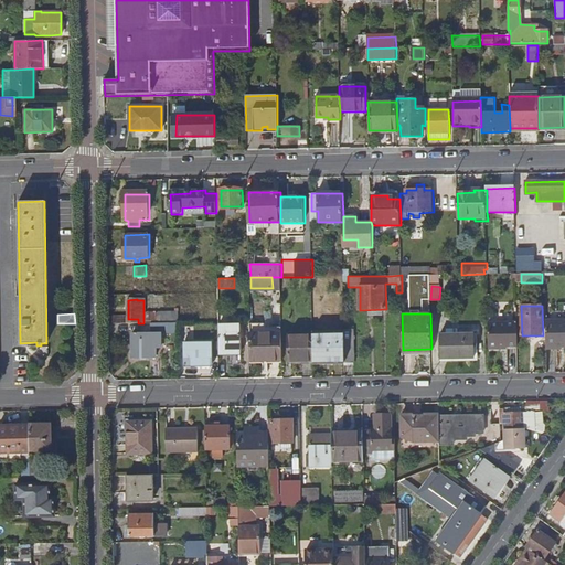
[(564,320),(546,321),(547,349),(560,349),(560,347),(564,345),(564,320)]
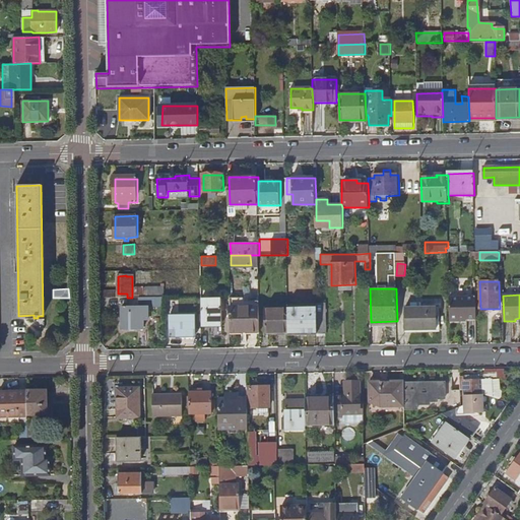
[(476,297),(451,297),(451,321),(460,321),(460,318),(477,318),(476,297)]
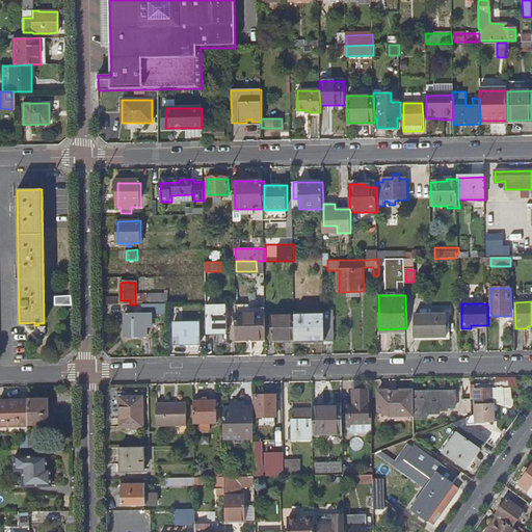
[(228,304),(206,306),(207,330),(229,330),(228,304)]
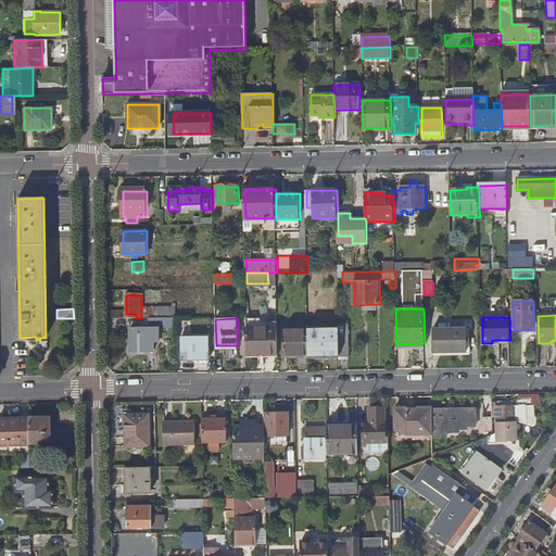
[(266,327),(247,327),(248,354),(265,354),(265,356),(278,356),(278,321),(266,321),(266,327)]
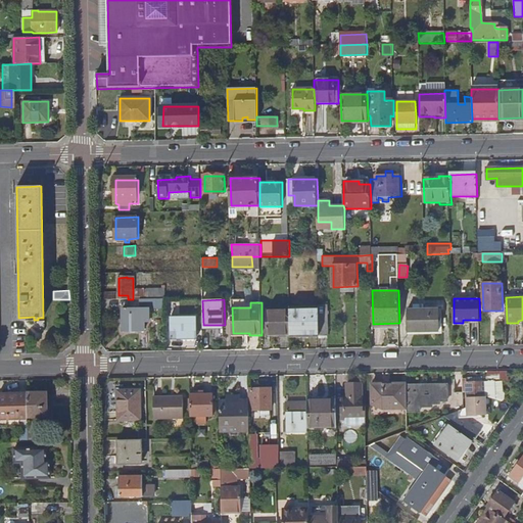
[(319,305),(319,306),(320,320),(320,335),(320,338),(330,337),(329,305),(319,305)]
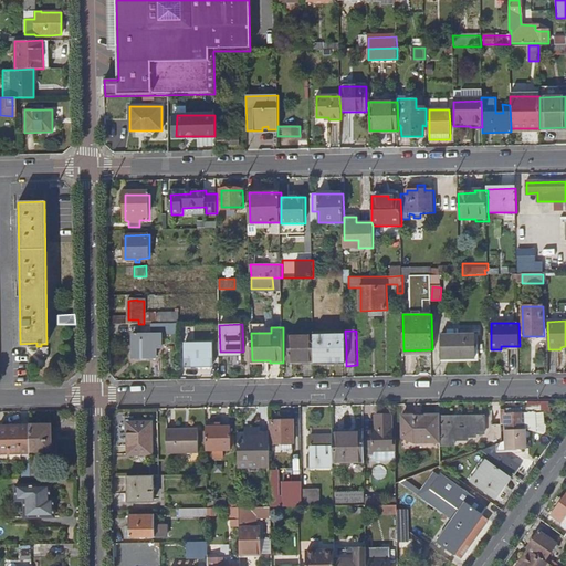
[(345,332),(314,332),(314,335),(314,360),(314,364),(346,363),(346,346),(345,332)]
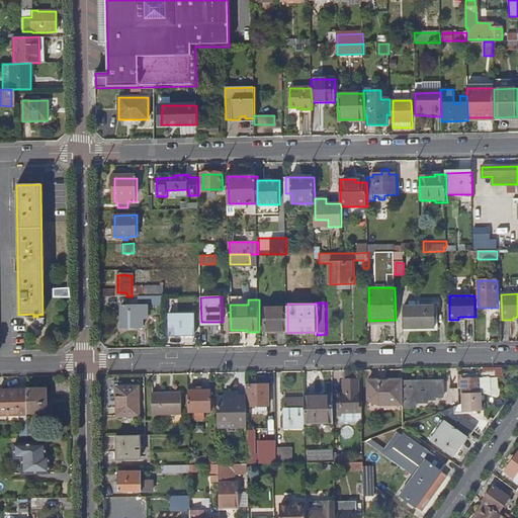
[(436,306),(405,307),(405,328),(436,328),(436,306)]
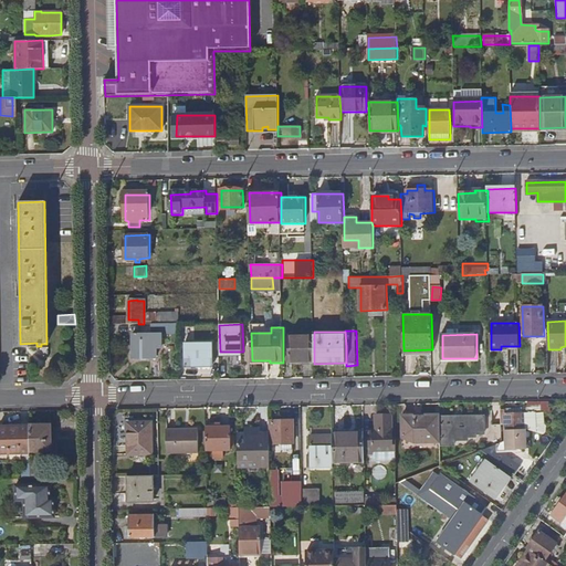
[(161,335),(134,335),(134,357),(157,357),(157,347),(161,347),(161,335)]
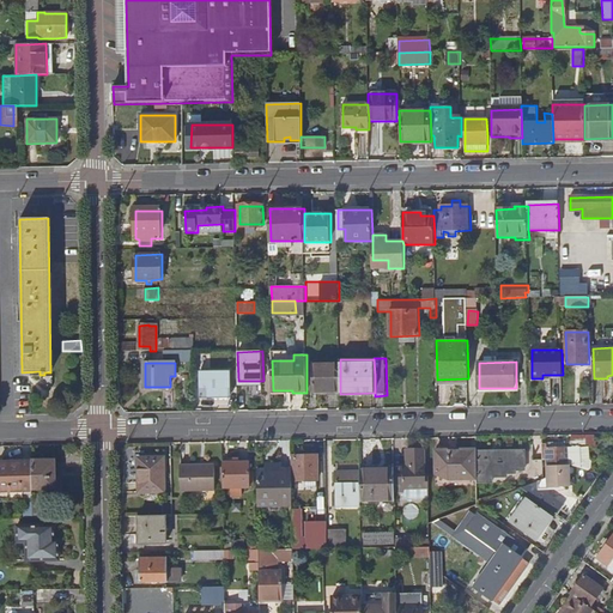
[(340,390),(340,363),(314,364),(314,390),(340,390)]
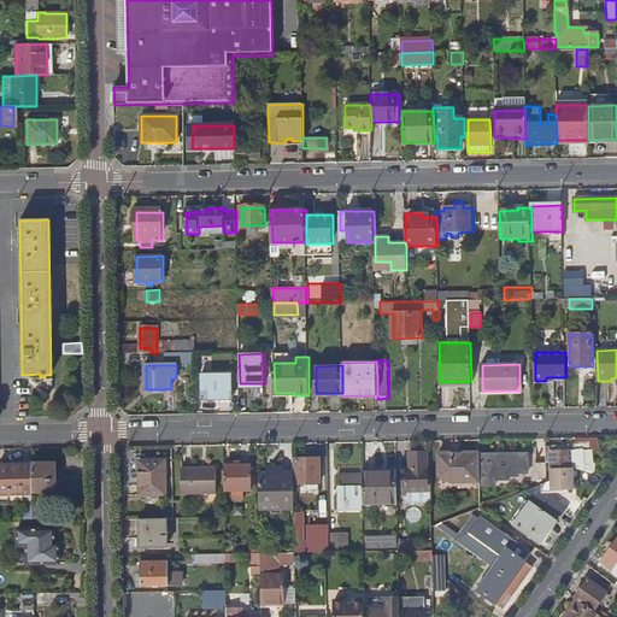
[(231,374),(201,375),(203,400),(231,399),(231,374)]
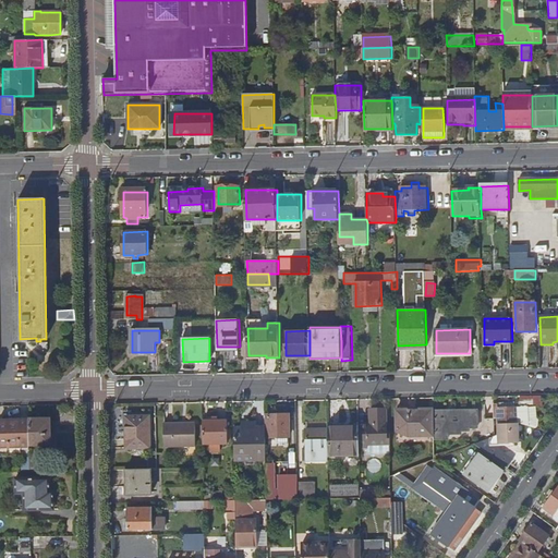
[(238,359),(239,350),(226,350),(226,359),(238,359)]
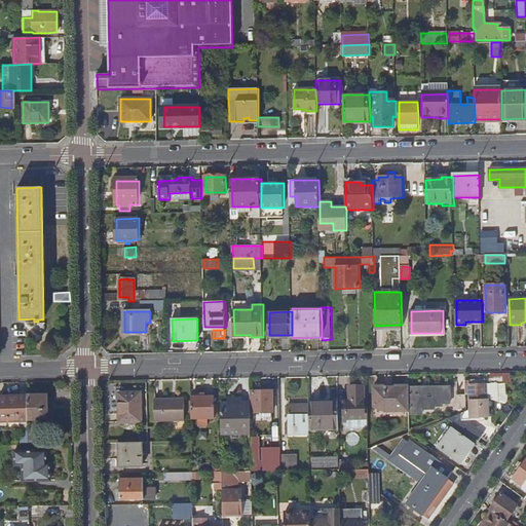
[(511,373),(489,372),(488,381),(511,382),(511,373)]
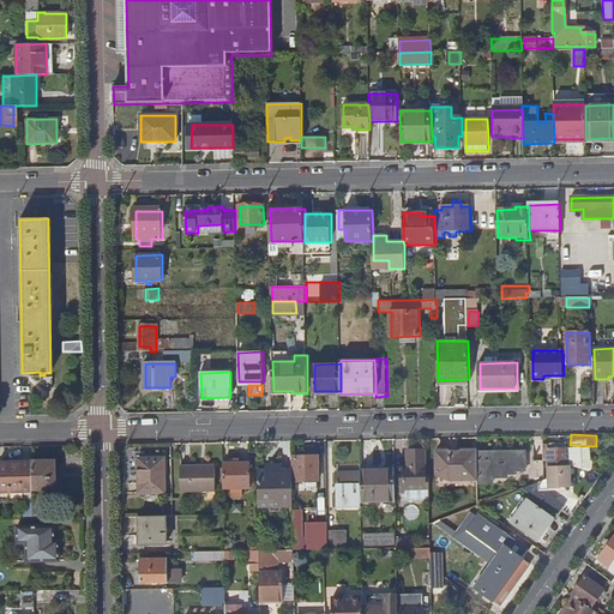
[(566,444),(543,444),(545,462),(549,462),(549,479),(546,480),(536,483),(540,492),(549,489),(548,485),(570,485),(570,467),(581,467),(588,471),(590,469),(590,463),(588,461),(587,449),(579,449),(566,449),(566,444)]
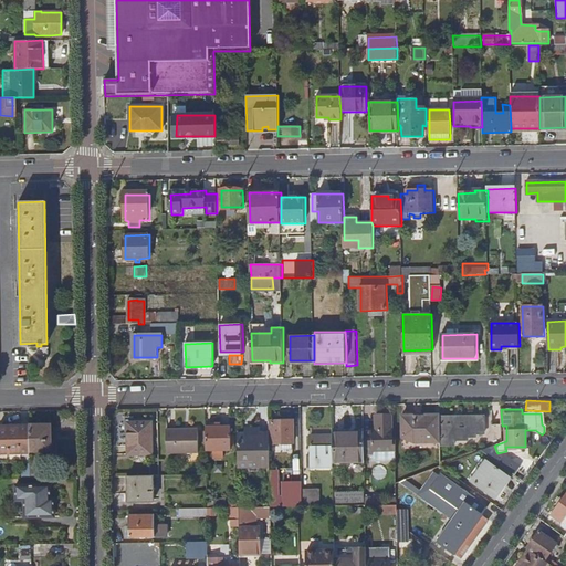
[(405,448),(441,447),(441,415),(425,416),(425,420),(416,420),(416,417),(404,417),(405,448)]
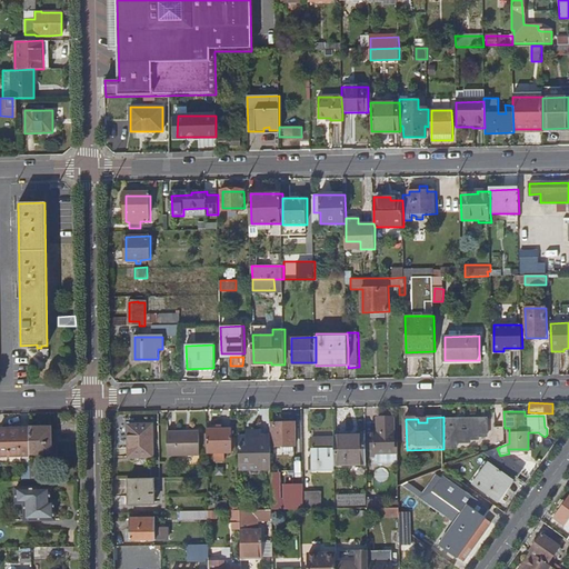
[(368,433),(368,436),(368,459),(371,461),(399,461),(399,453),(393,453),(393,443),(393,418),(379,418),(379,433),(368,433)]
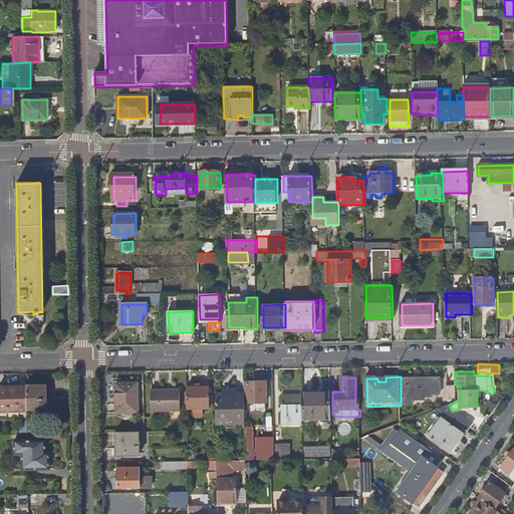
[(441,378),(401,378),(402,404),(414,404),(414,400),(426,400),(426,397),(434,396),(433,393),(441,393),(441,378)]
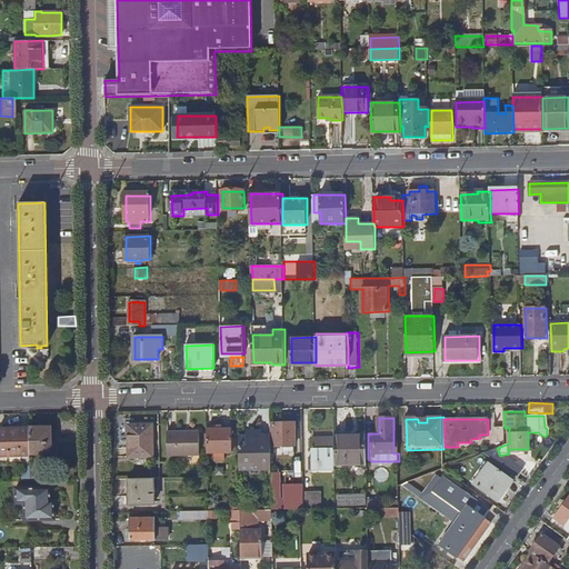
[(290,422),(273,422),(273,445),(291,445),(290,422)]
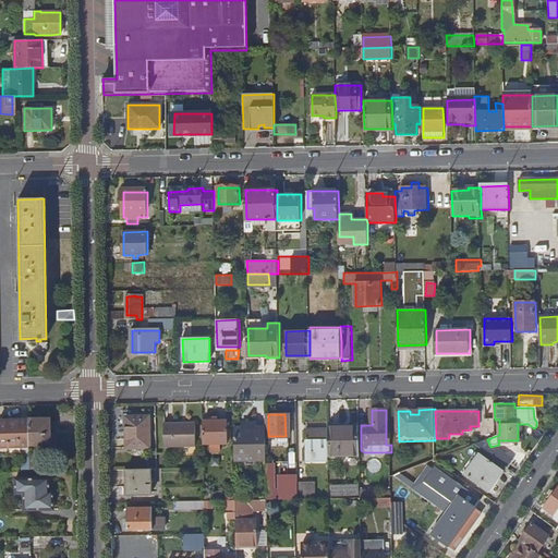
[(133,431),(128,432),(128,448),(150,448),(150,416),(132,416),(133,431)]
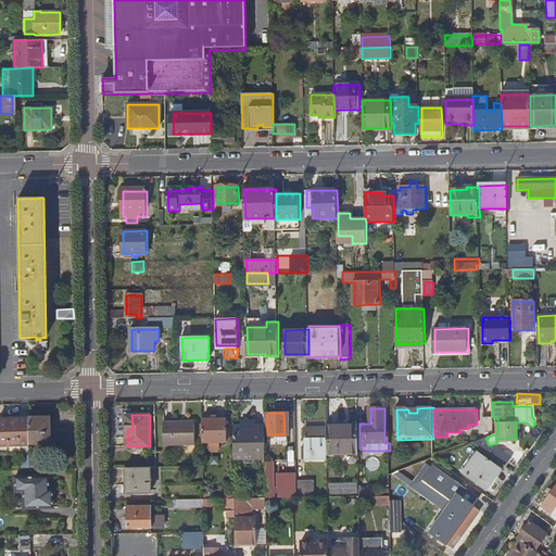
[(52,416),(28,417),(28,418),(28,442),(52,442),(52,416)]
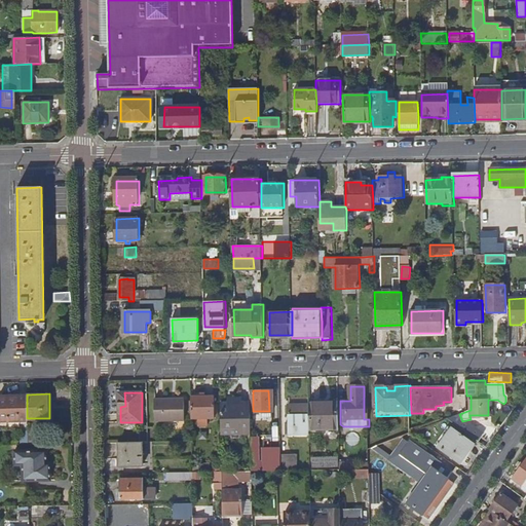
[(201,397),(191,397),(192,419),(198,419),(199,422),(208,422),(208,419),(217,418),(216,397),(207,397),(207,393),(201,393),(201,397)]
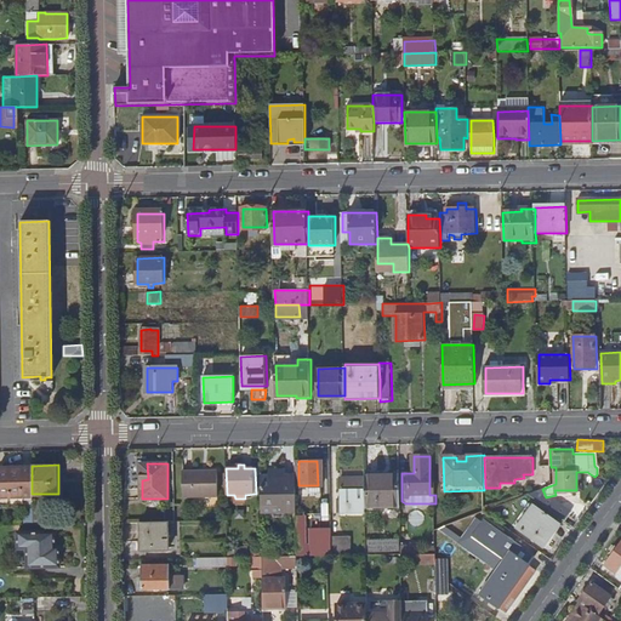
[(32,500),(32,494),(32,467),(0,467),(0,496),(22,496),(22,500),(32,500)]
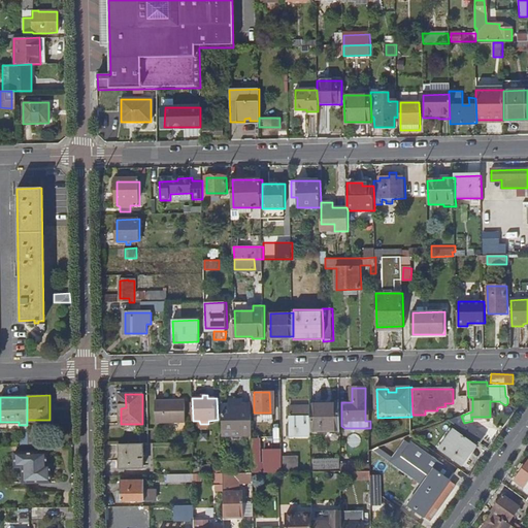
[(185,399),(155,399),(156,423),(186,422),(185,399)]
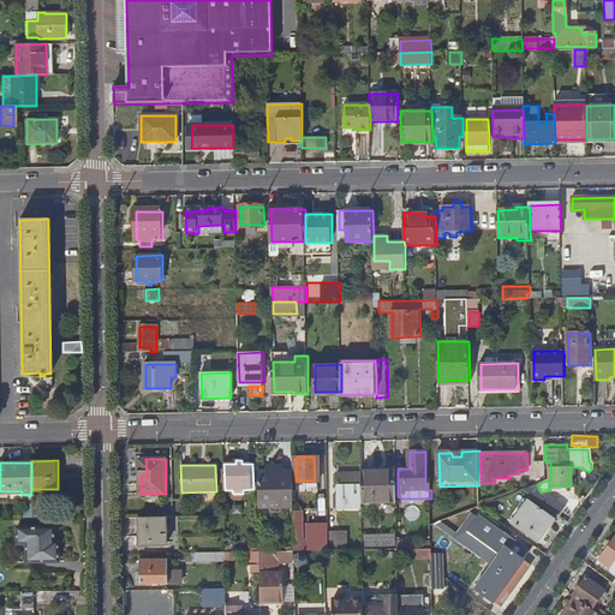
[(260,471),(260,499),(278,499),(278,507),(293,507),(293,470),(282,471),(282,465),(273,465),(273,471),(260,471)]
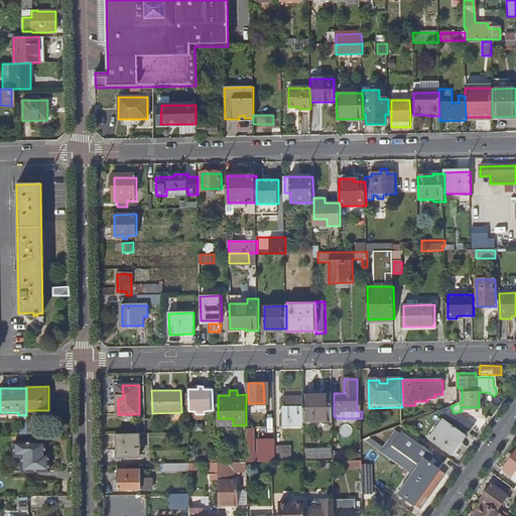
[(304,395),(304,396),(304,421),(334,420),(334,416),(334,395),(324,395),(324,400),(317,400),(316,395),(304,395)]
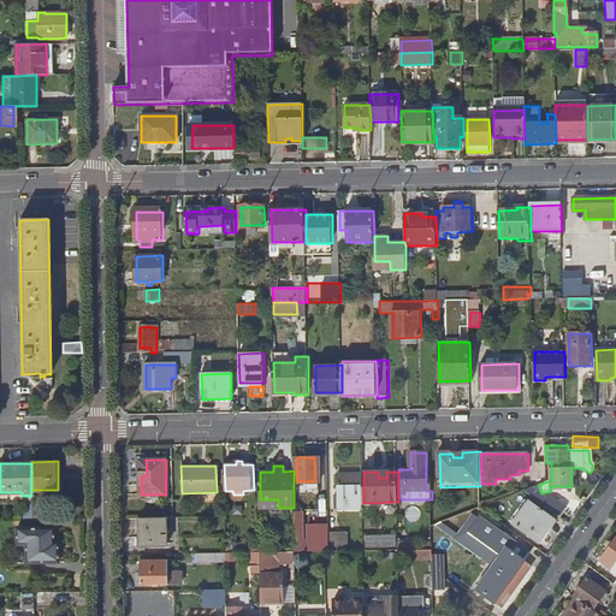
[(363,503),(363,473),(338,474),(339,509),(363,509),(363,503)]
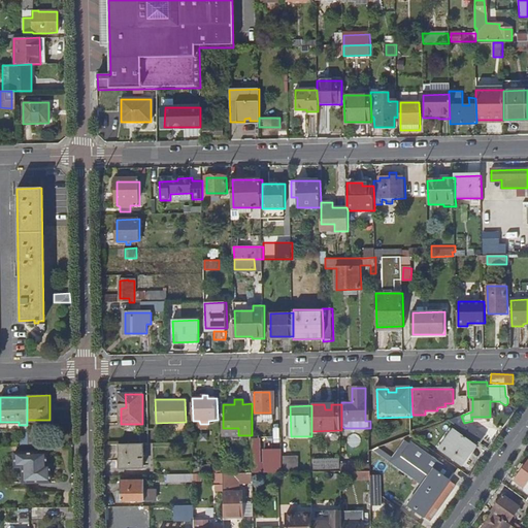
[(475,427),(467,433),(480,442),(485,435),(475,427)]
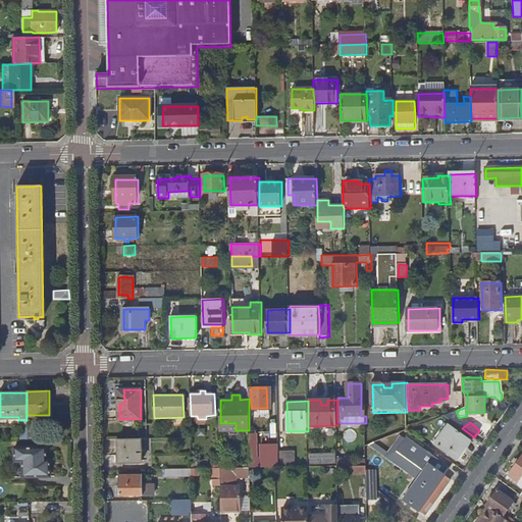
[(470,440),(449,424),(435,442),(456,459),(470,440)]
